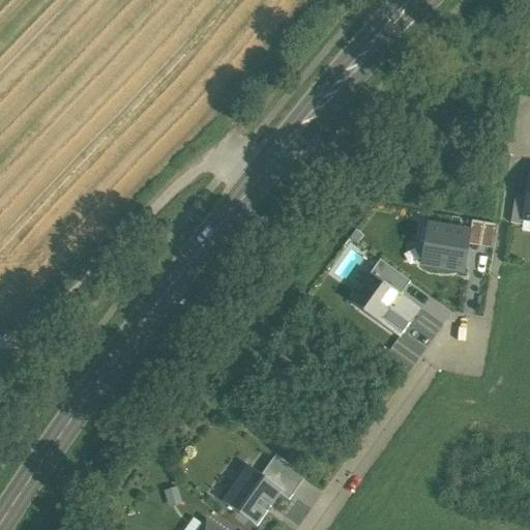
[(522,226),(527,199),(517,197),(511,224),(522,226)]
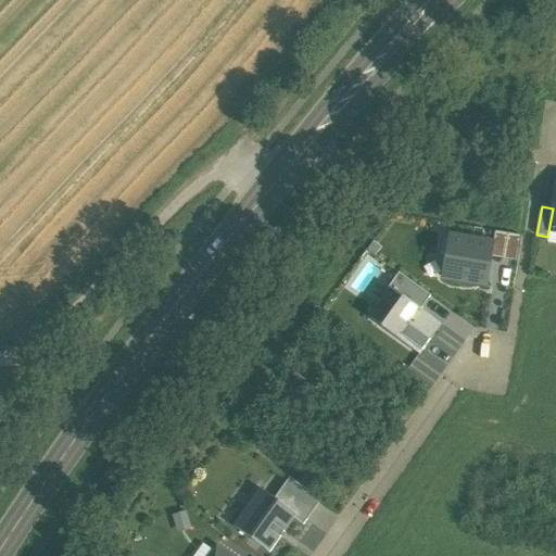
[(492,245),(490,258),(518,263),(518,261),(517,261),(520,237),(494,232),(492,245)]
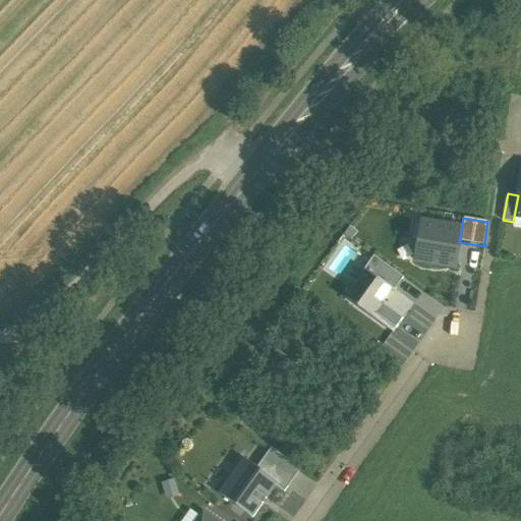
[(415,261),(455,267),(459,242),(461,230),(415,223),(413,238),(418,239),(415,261)]
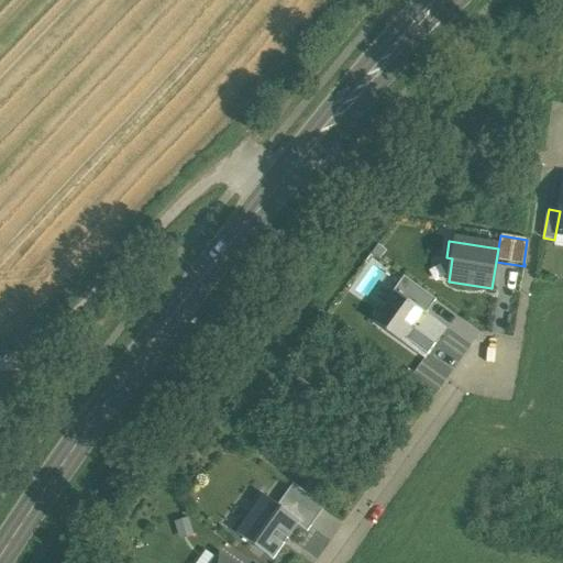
[(384,330),(424,360),(445,330),(434,321),(432,323),(423,317),(426,315),(396,293),(384,309),(394,316),(384,330)]
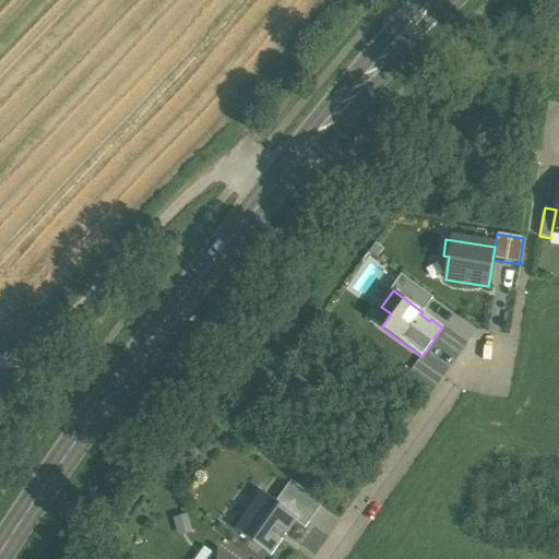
[(290,480),(275,502),(298,519),(296,522),(305,528),(323,503),(290,480)]
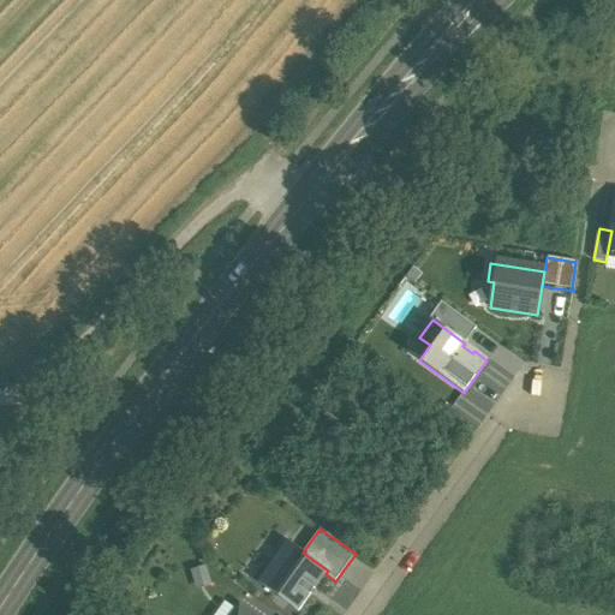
[(303,553),(287,542),(257,583),(298,613),(311,595),(309,593),(311,589),(314,591),(326,574),(328,571),(303,553)]
